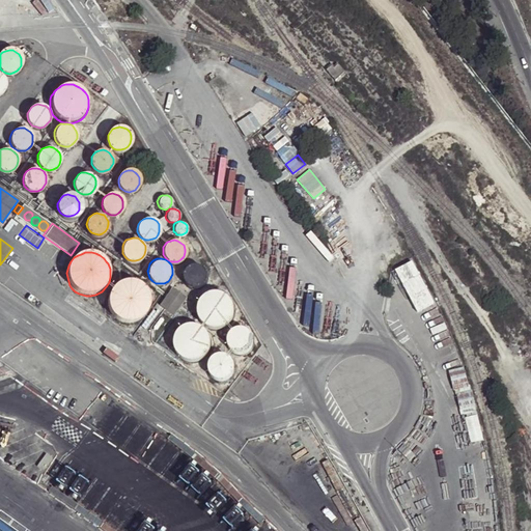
[(411,260),(393,270),(415,313),(434,304),(411,260)]
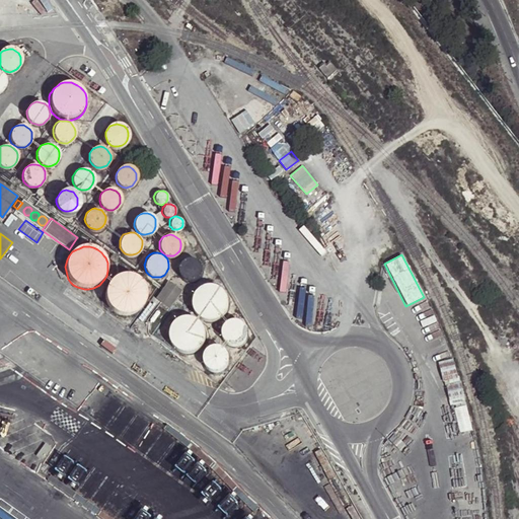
[(202,274),(194,258),(180,266),(190,281),(202,274)]
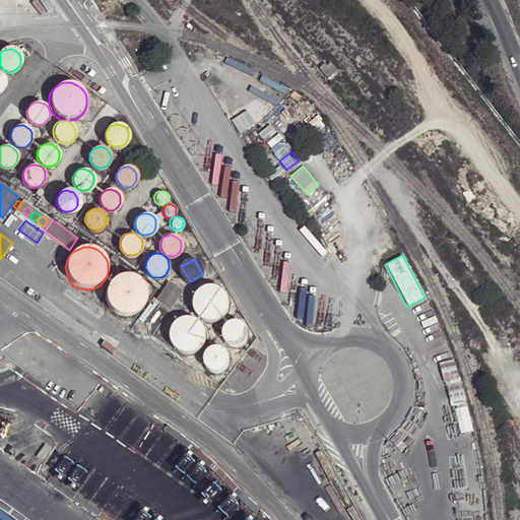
[(127,273),(123,273),(121,273),(115,276),(111,278),(108,282),(105,287),(104,290),(104,298),(105,302),(107,306),(109,309),(112,312),(118,315),(123,316),(127,316),(131,315),(135,314),(141,309),(145,303),(146,298),(146,294),(146,290),(144,284),(142,282),(139,279),(136,276),(132,274),(127,273)]
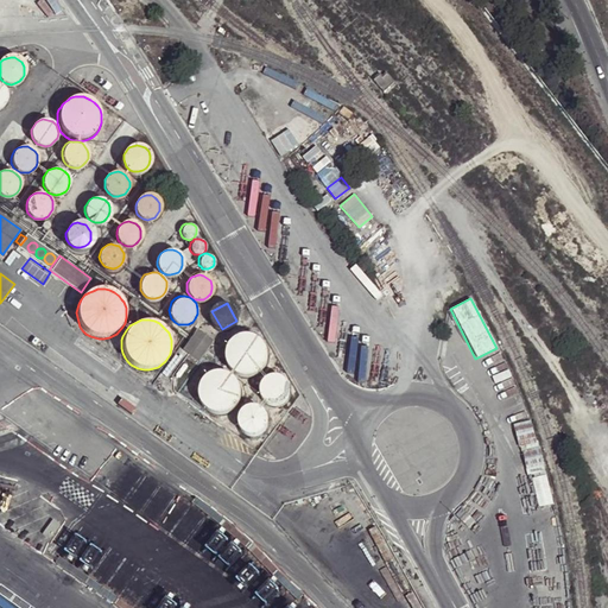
[(213,339),(197,327),(181,348),(196,360),(213,339)]
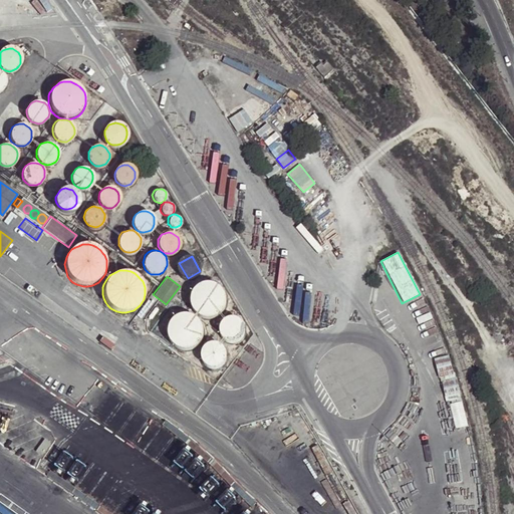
[(210,282),(205,283),(201,284),(197,287),(193,290),(191,294),(190,299),(190,304),(192,308),(194,313),(198,316),(202,318),(207,319),(212,319),(216,318),(220,315),(223,312),(225,309),(227,304),(227,300),(226,296),(225,291),(222,288),(218,285),(214,283),(210,282)]
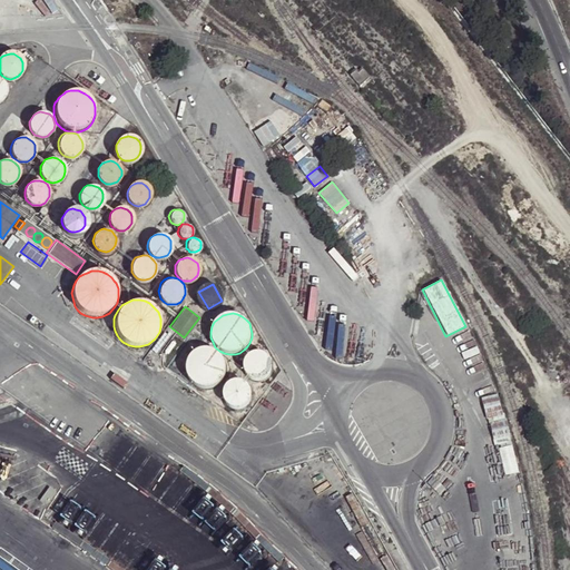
[(195,350),(190,353),(187,356),(185,361),(184,365),(184,371),(185,375),(187,380),(190,383),(195,386),(199,387),(205,389),(209,387),(214,386),(218,383),(222,380),(224,375),(225,371),(225,365),(224,361),(222,356),(218,353),(214,350),(209,349),(205,347),(199,349),(195,350)]
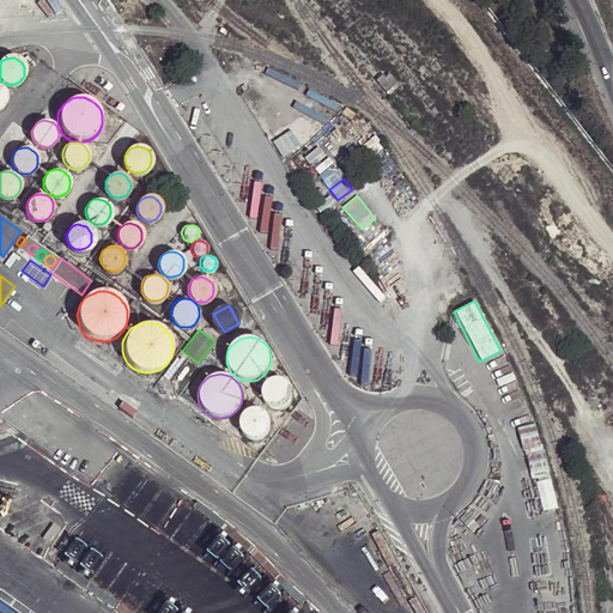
[(286,381),(281,377),(277,377),(272,377),(267,380),(265,383),(262,388),(261,393),(262,398),(265,401),(267,405),(272,407),(277,407),(283,406),(286,404),(290,400),(292,394),(291,389),(290,384),(286,381)]
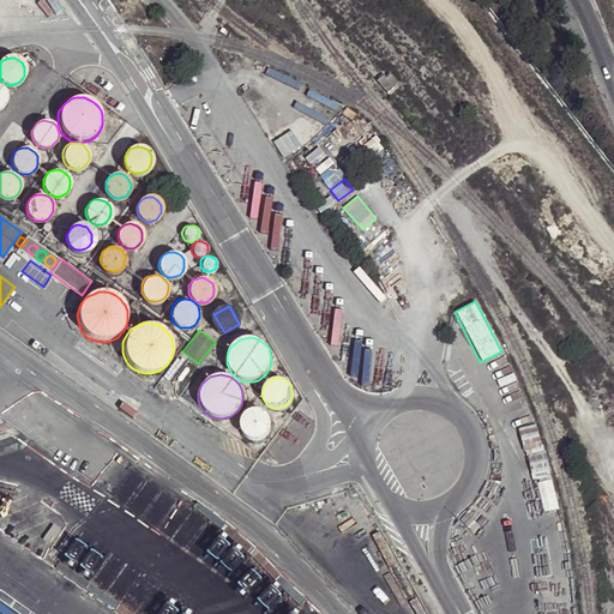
[(266,411),(262,408),(257,407),(252,407),(246,409),(242,413),(239,417),(238,423),(239,428),(242,433),(246,438),(252,439),(257,439),(262,438),(266,435),(270,431),(271,426),(271,421),(270,415),(266,411)]
